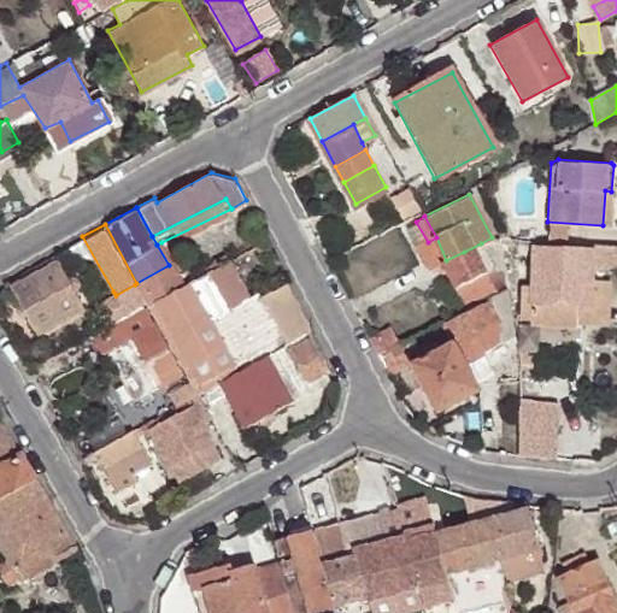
[(430,267),(446,260),(436,237),(428,242),(418,247),(430,267)]
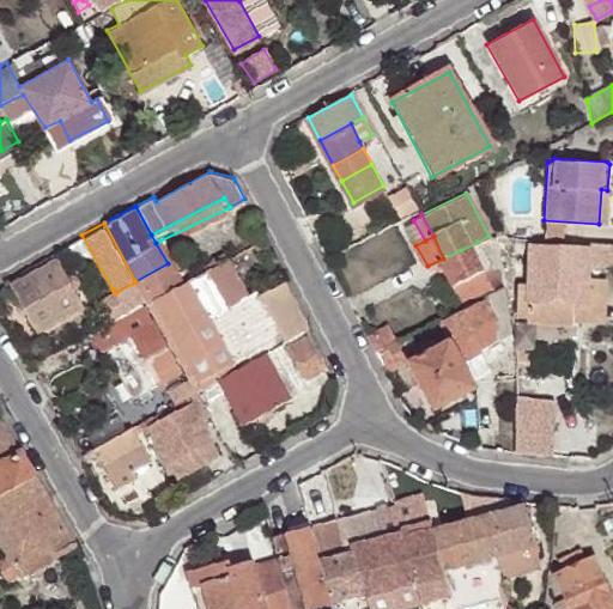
[(473,274),(502,262),(489,236),(478,242),(461,250),(443,259),(465,304),(485,294),(473,274)]
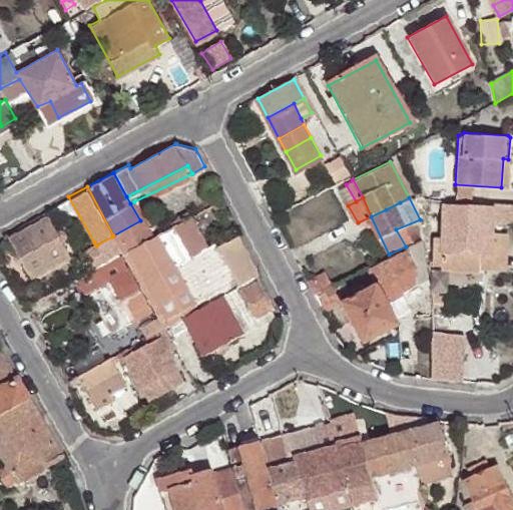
[(447,200),(427,199),(416,198),(420,219),(422,233),(428,232),(427,216),(445,216),(446,210),(447,200)]
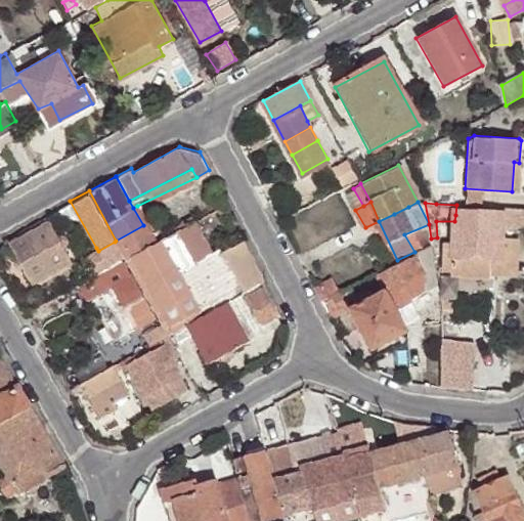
[(133,208),(143,225),(147,224),(137,206),(133,208)]
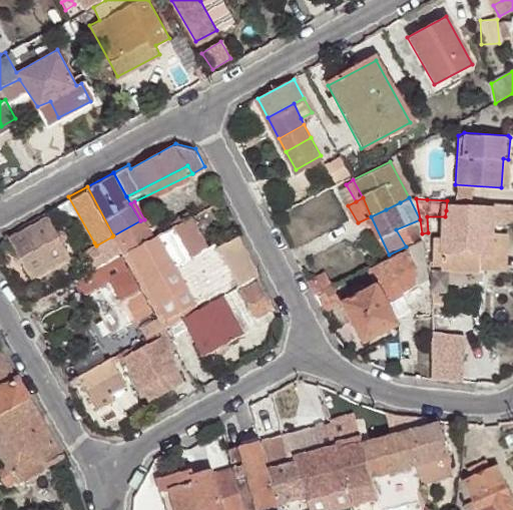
[(434,242),(433,263),(442,264),(442,269),(480,271),(480,268),(481,250),(486,251),(487,231),(489,212),(512,214),(512,209),(512,204),(494,203),(488,203),(488,212),(446,210),(445,216),(444,242),(434,242)]
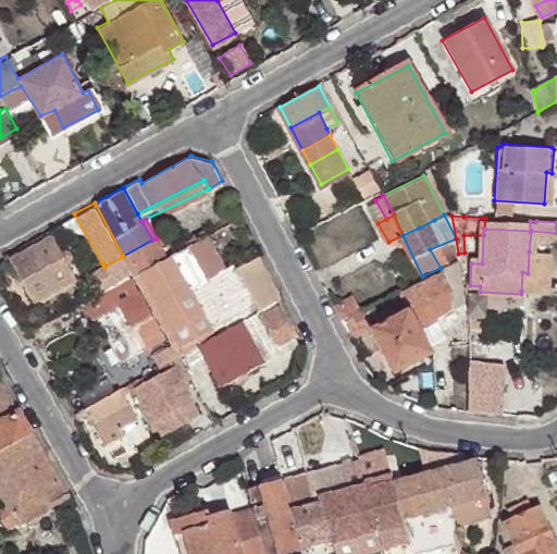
[(275,302),(281,298),(260,256),(239,267),(238,262),(225,270),(205,231),(186,241),(189,246),(172,255),(214,334),(275,302)]
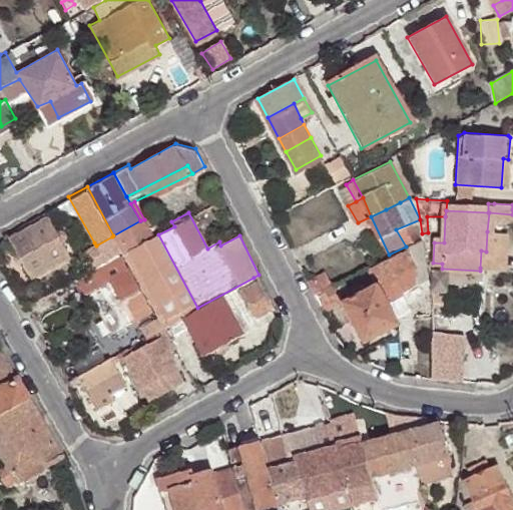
[(11,235),(29,275),(67,258),(49,217),(11,235)]
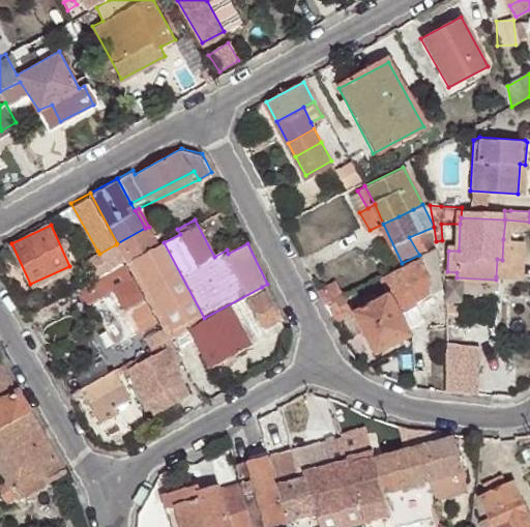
[(117,243),(126,260),(163,324),(169,337),(186,328),(204,318),(164,242),(159,244),(149,227),(145,228),(117,243)]
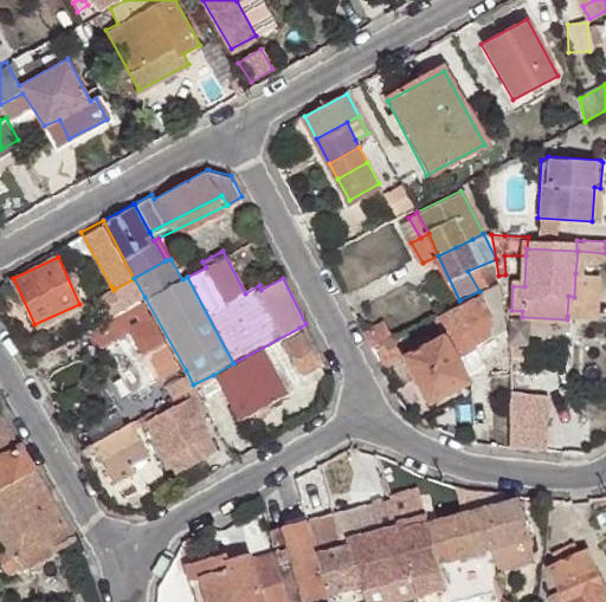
[(498,276),(496,259),(468,271),(479,291),(498,282),(498,279),(498,276)]
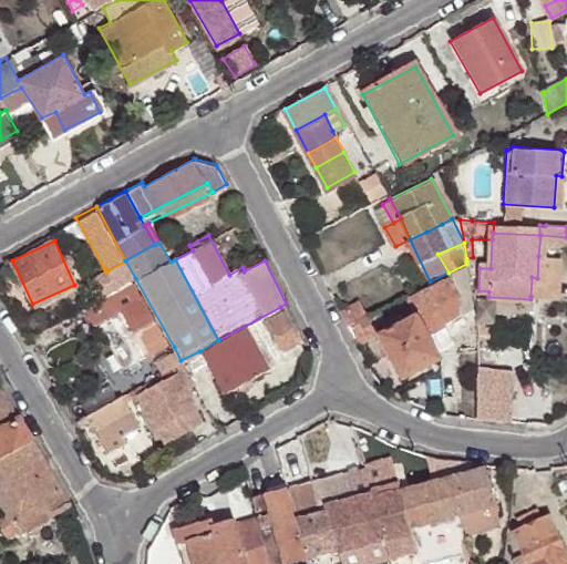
[(556,257),(538,256),(537,278),(532,277),(531,296),(554,298),(556,257)]
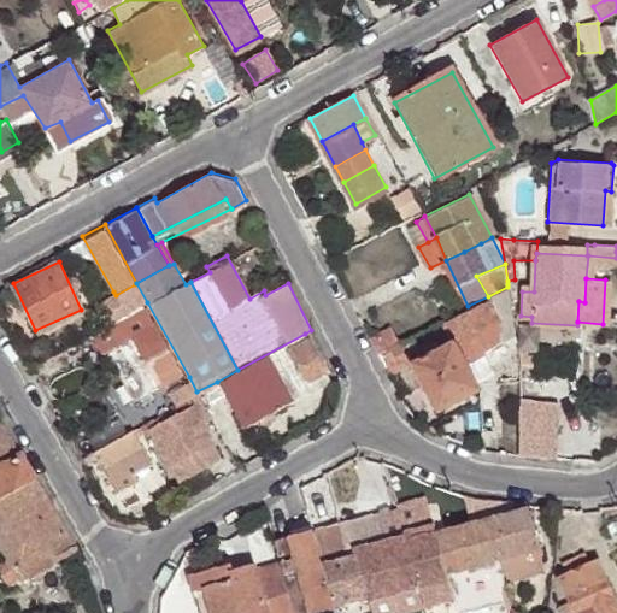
[(507,287),(510,299),(517,298),(517,283),(507,284),(507,287)]
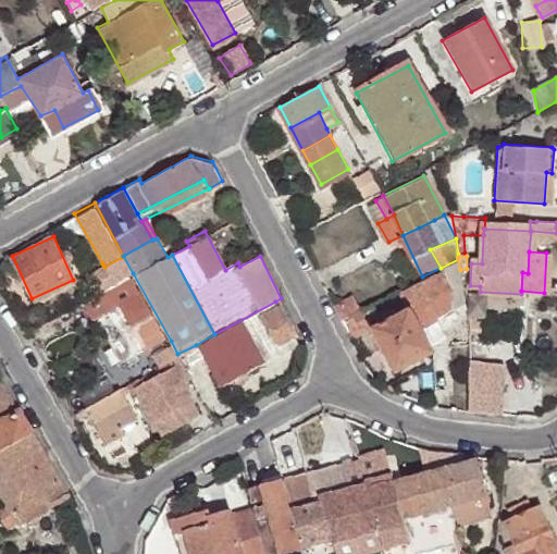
[(104,267),(112,280),(128,271),(122,257),(104,267)]
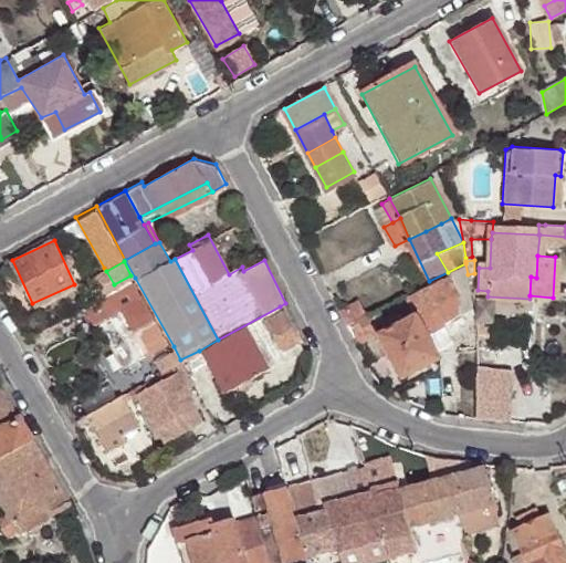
[(458,311),(473,305),(468,274),(465,263),(448,272),(449,277),(456,290),(452,292),(458,301),(458,311)]
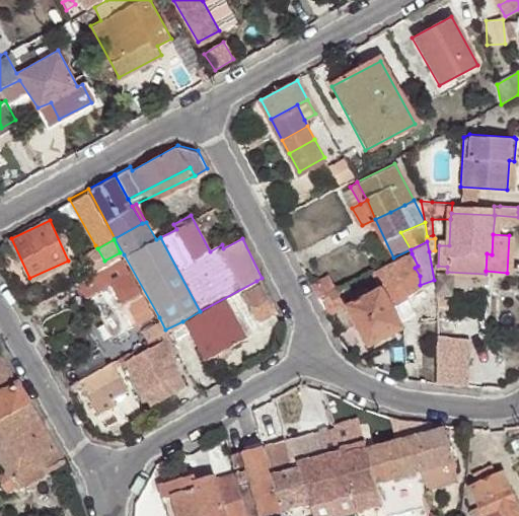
[(97,248),(95,245),(82,253),(90,269),(104,261),(97,248)]
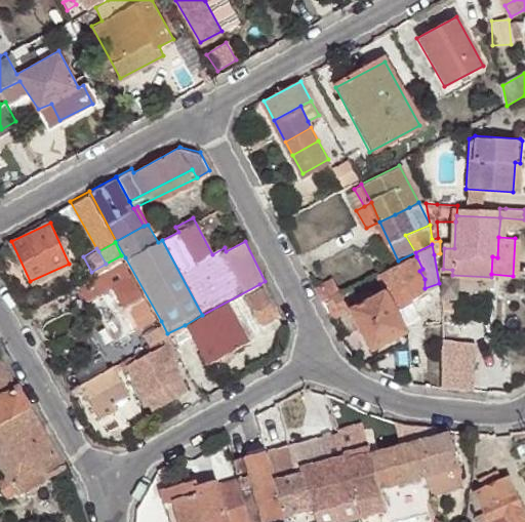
[(409,295),(425,288),(425,279),(419,271),(422,269),(416,256),(378,274),(387,290),(401,321),(418,313),(409,295)]
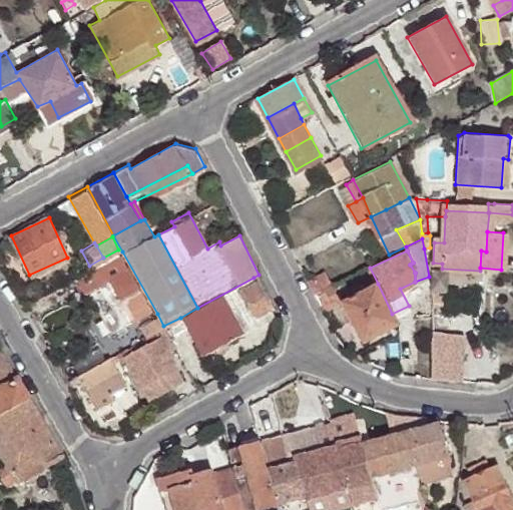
[(119,257),(77,279),(83,292),(86,291),(109,331),(148,311),(119,257)]
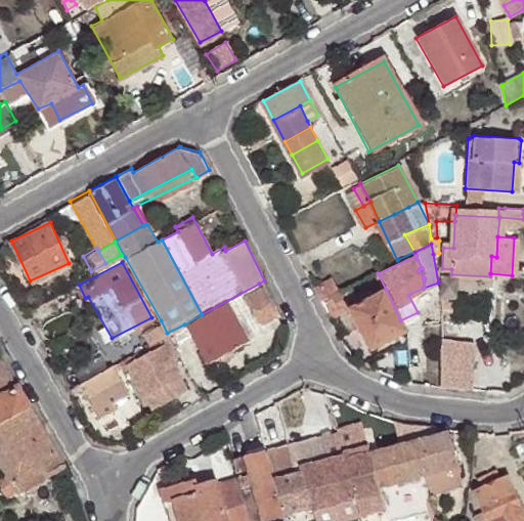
[(330,273),(320,278),(323,284),(333,279),(330,273)]
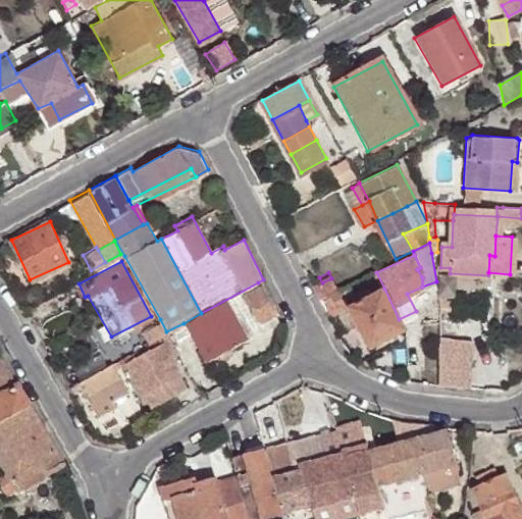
[(319,277),(310,282),(318,297),(330,292),(336,289),(331,278),(322,282),(319,277)]
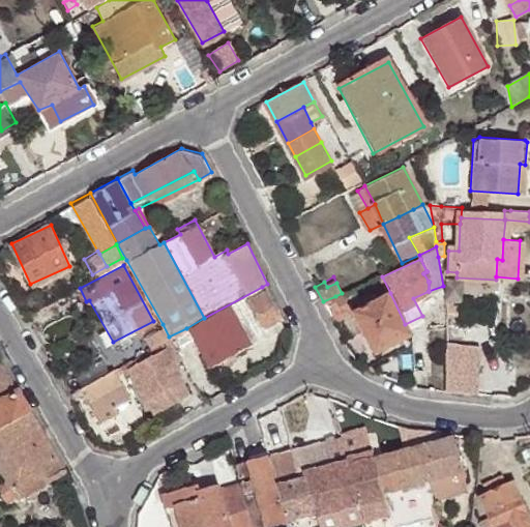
[(204,318),(186,328),(207,366),(283,323),(262,287),(204,318)]
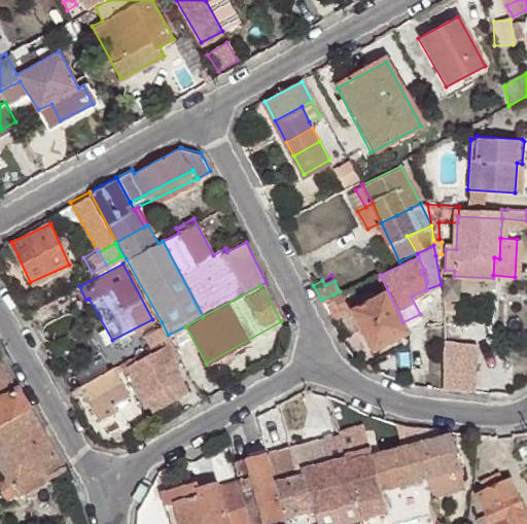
[(372,352),(409,336),(402,322),(388,291),(352,310),(372,352)]
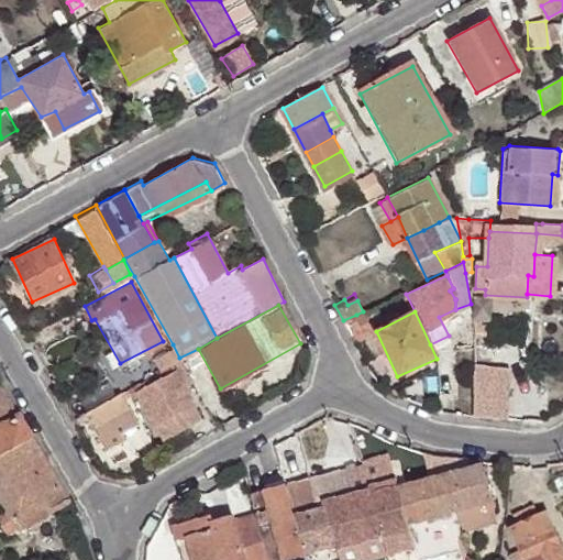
[(356,315),(343,320),(348,330),(361,324),(356,315)]
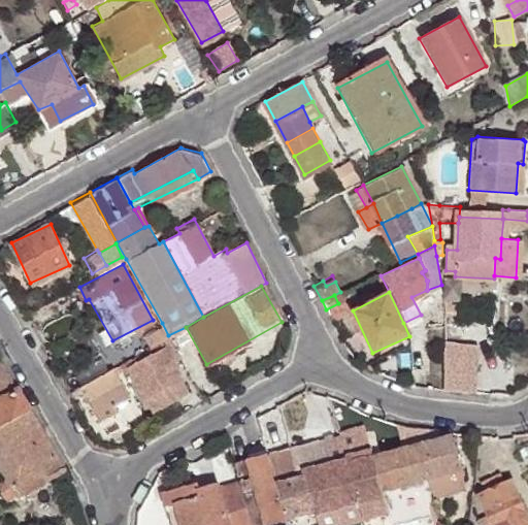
[(168,335),(162,323),(141,333),(147,348),(168,335)]
